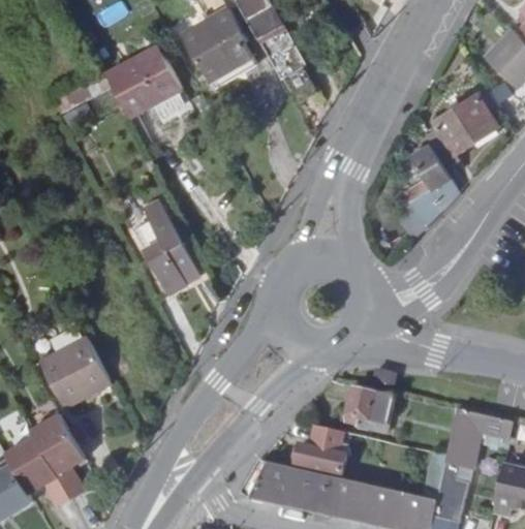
[(245,0),(240,3),(285,85),(310,70),(270,0),(245,0)]
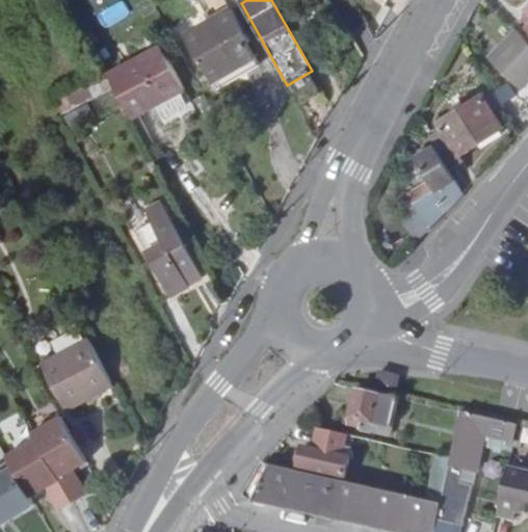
[(101,25),(123,12),(116,1),(95,12),(101,25)]
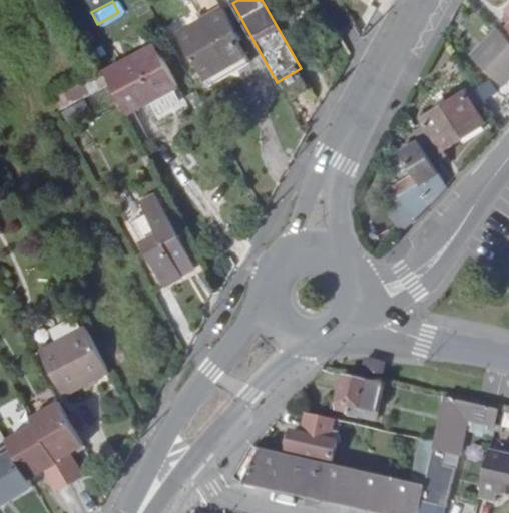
[(248,62),(236,39),(239,38),(225,13),(206,22),(207,26),(184,38),(206,79),(232,65),(234,69),(248,62)]
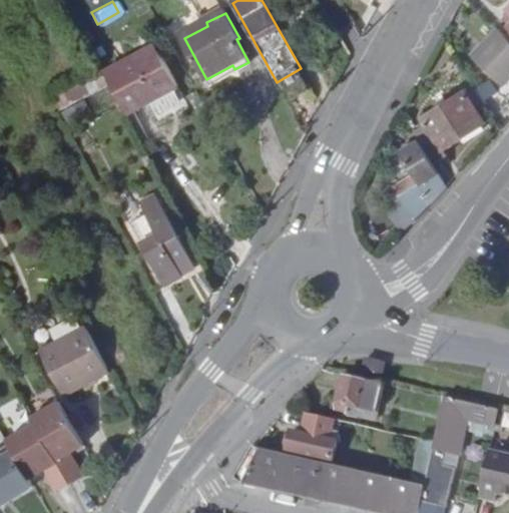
[(501,86),(508,77),(508,41),(498,30),(472,58),(501,86)]
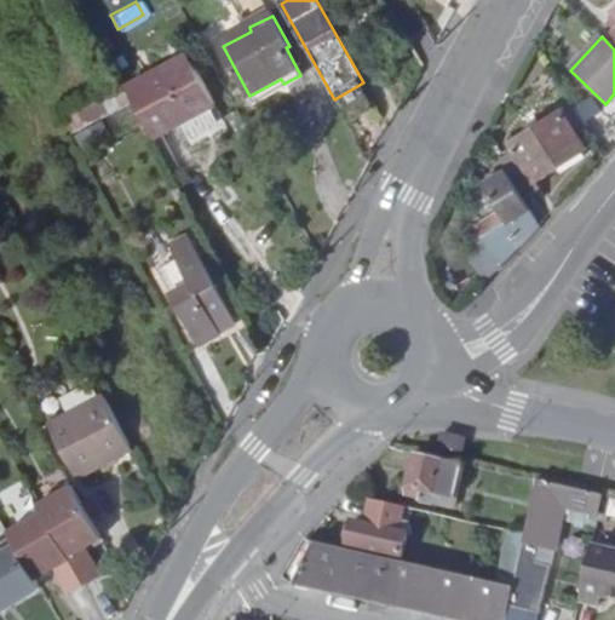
[(185,51),(124,82),(130,95),(150,133),(212,101),(185,51)]
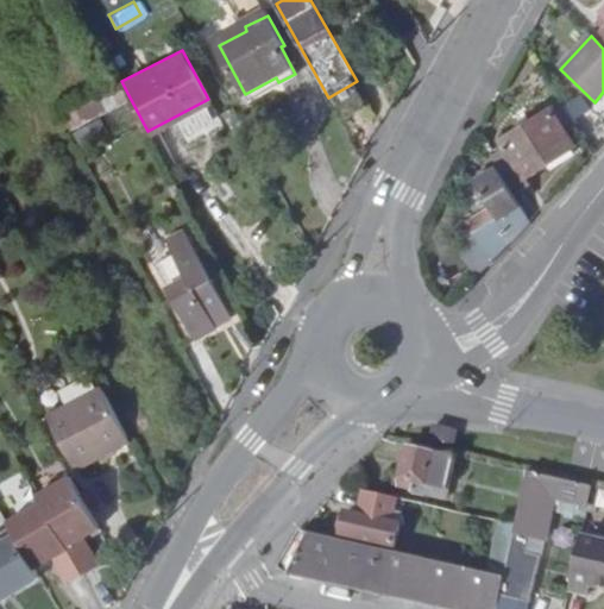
[(496,140),(484,148),(495,167),(505,186),(524,175),(520,165),(538,156),(564,142),(541,104),(491,133),(496,140)]
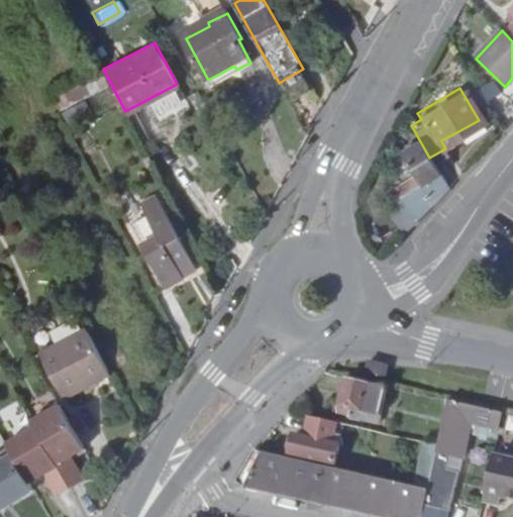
[(75,97),(58,106),(64,117),(81,109),(75,97)]
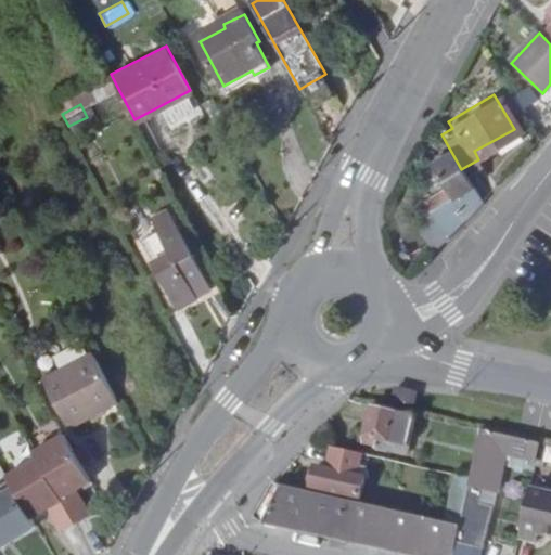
[(450,194),(427,208),(445,237),(479,201),(461,169),(451,152),(433,163),(450,194)]
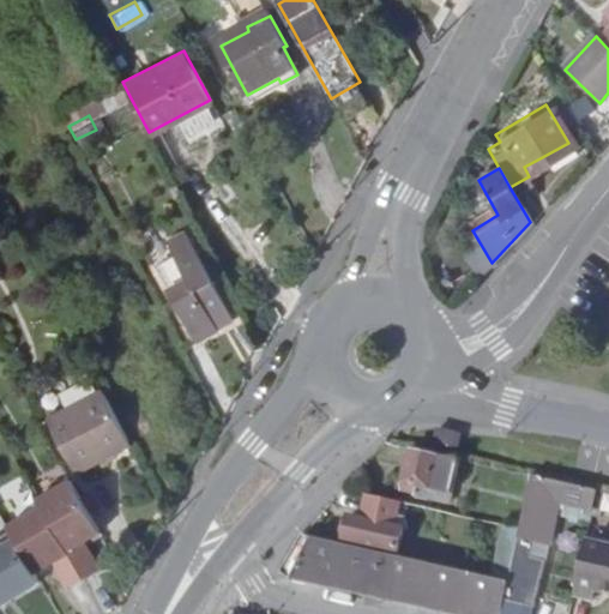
[(193,245),(176,253),(202,304),(218,294),(193,245)]
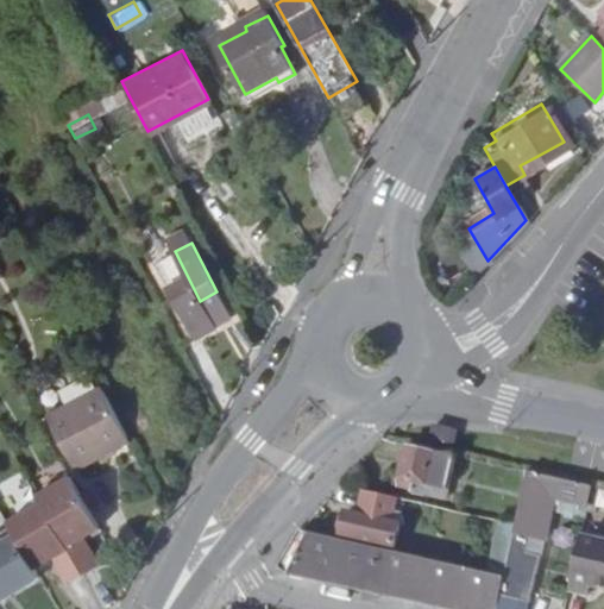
[(200,301),(175,251),(151,264),(182,325),(190,321),(195,331),(208,325),(196,302),(200,301)]
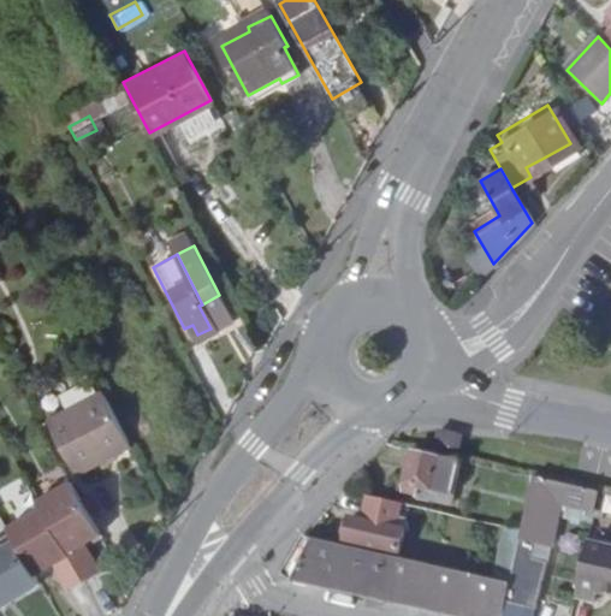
[(202,304),(214,326),(231,318),(219,295),(202,304)]
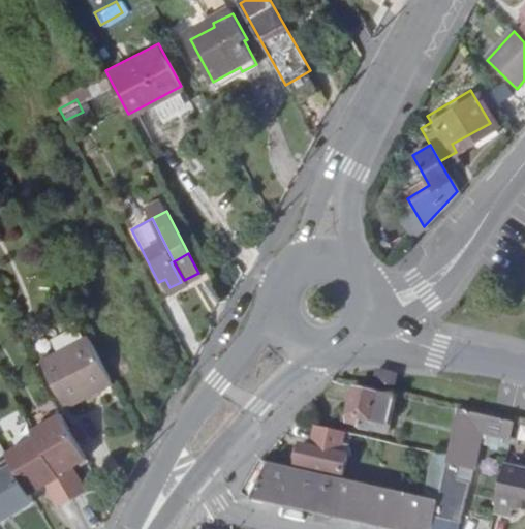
[(165,279),(158,282),(162,290),(170,287),(165,279)]
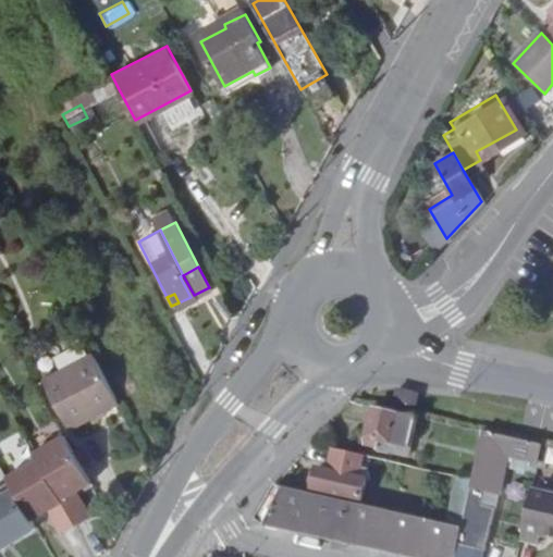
[(68,426),(115,400),(89,351),(41,378),(68,426)]
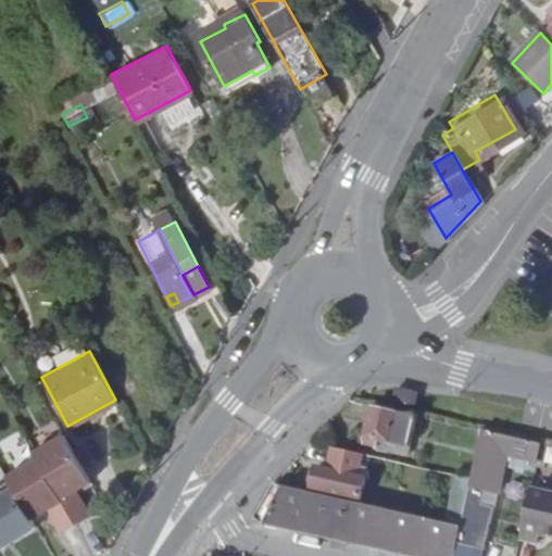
[(413,404),(416,392),(396,387),(392,400),(413,404)]
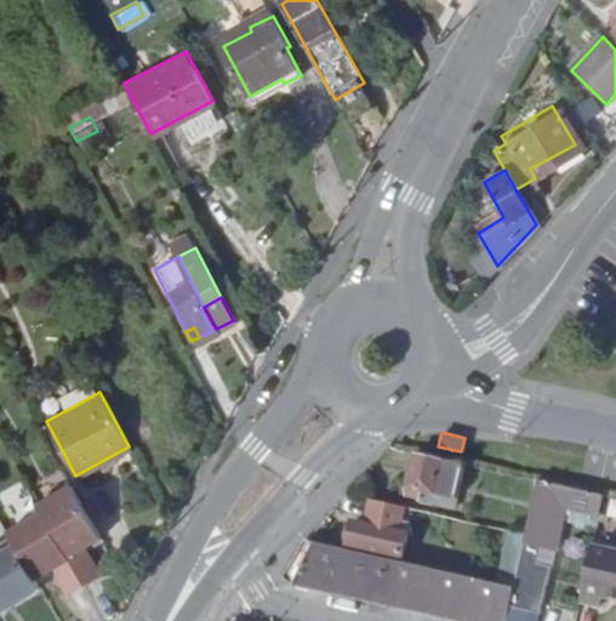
[(466,463),(414,453),(404,495),(421,499),(422,494),(455,501),(466,463)]
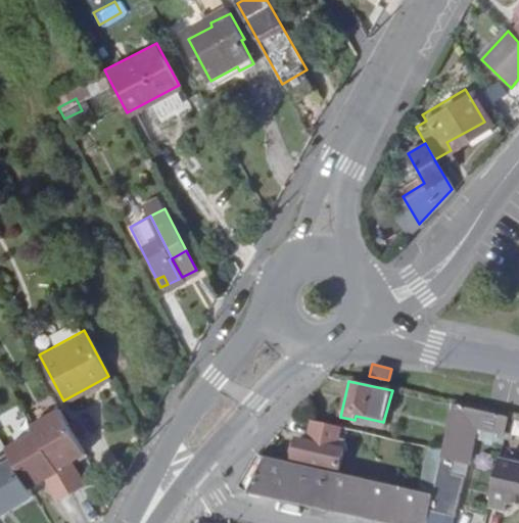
[(451,403),(447,420),(501,432),(504,416),(451,403)]
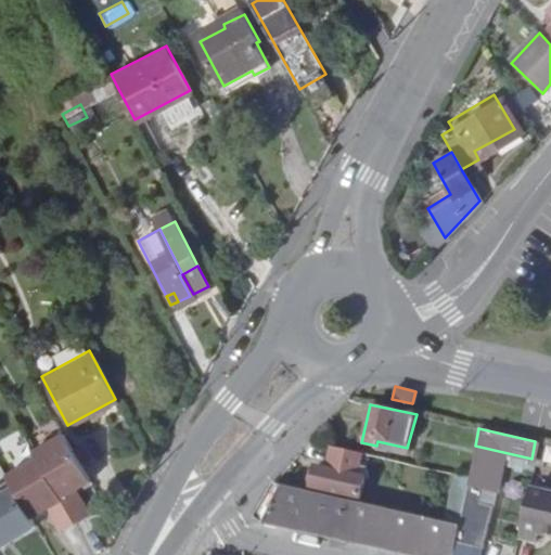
[(350,476),(356,452),(331,446),(324,470),(314,467),(310,483),(356,494),(360,479),(350,476)]
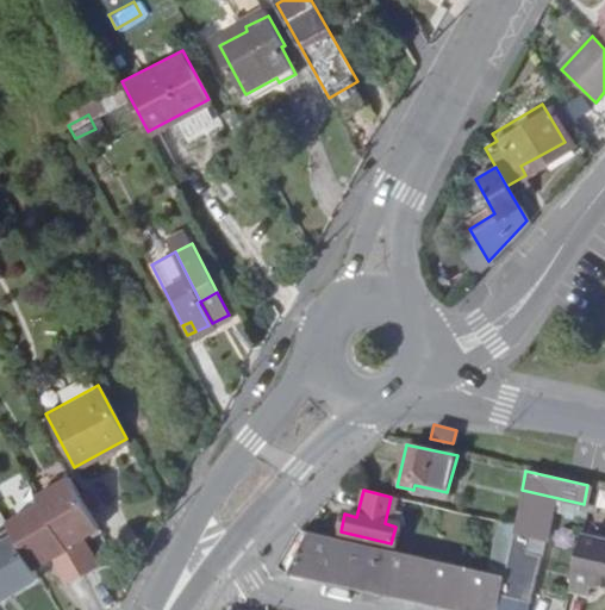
[(0,603),(41,580),(6,518),(0,522),(0,603)]
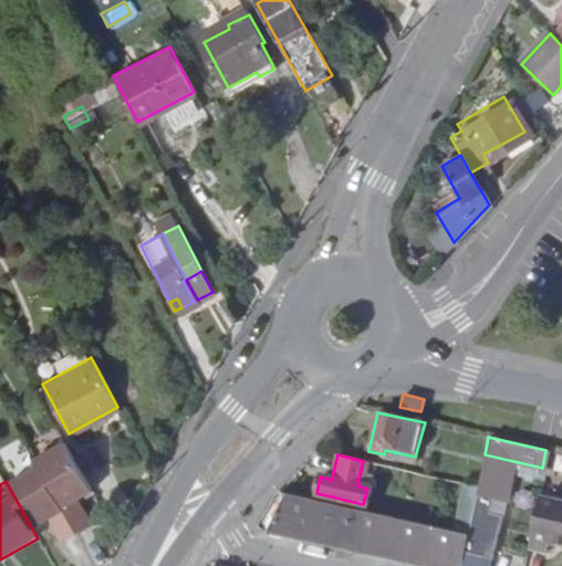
[(467,534),(470,521),(478,486),(466,483),(455,532),(467,534)]
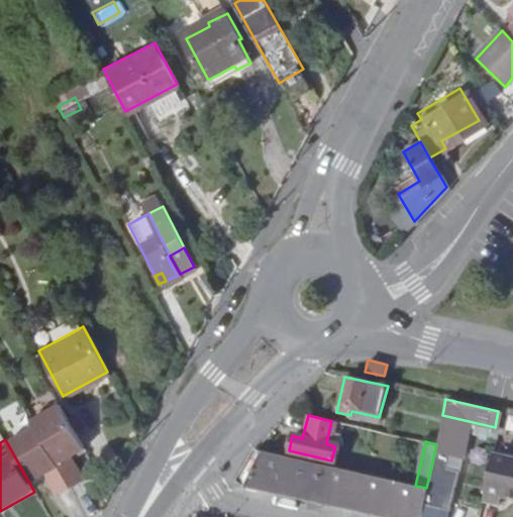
[(436,444),(429,476),(446,480),(452,448),(436,444)]
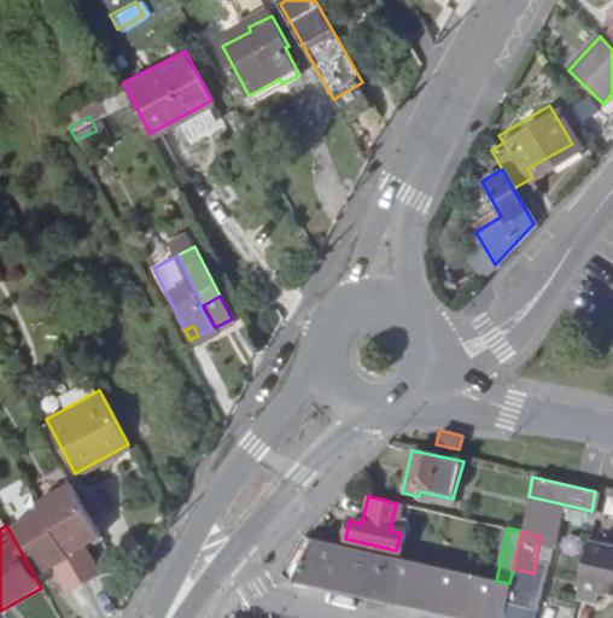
[(480,617),(490,578),(311,538),(291,575),(309,588),(330,589),(367,596),(368,590),(470,613),(468,617),(480,617)]
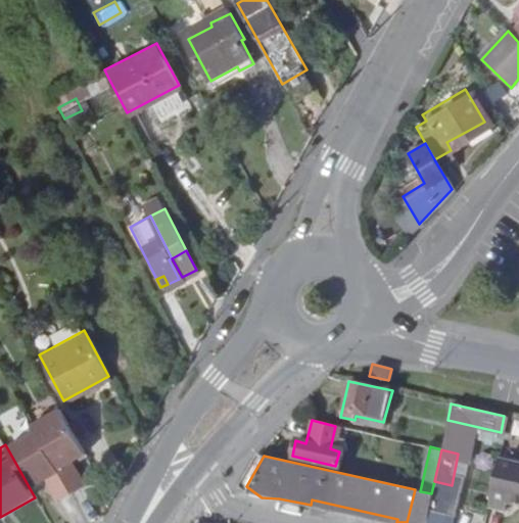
[(504,500),(518,503),(518,462),(496,457),(485,504),(502,507),(504,500)]
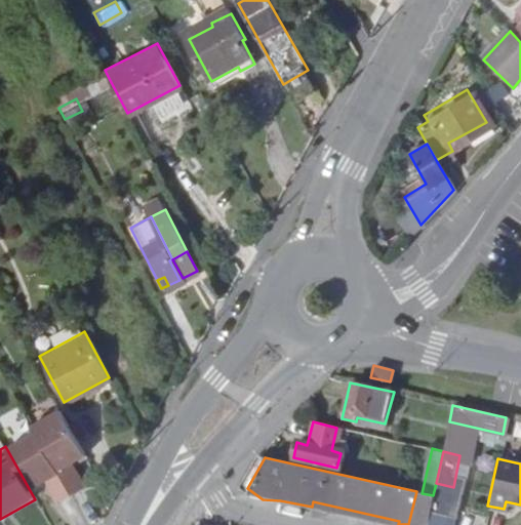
[(408,524),(427,524),(433,495),(422,493),(416,491),(408,524)]
